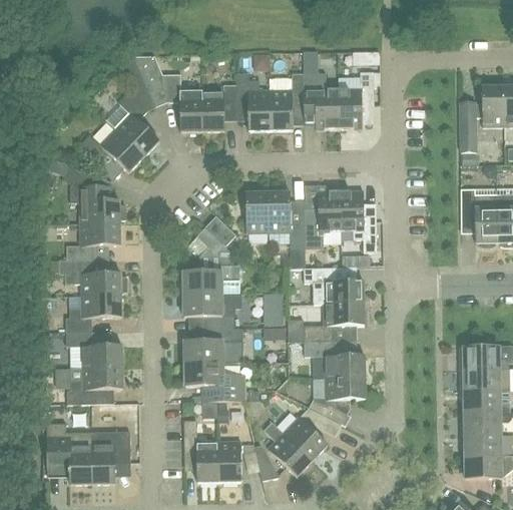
[(137,97),(148,91),(132,56),(118,70),(124,75),(131,88),(118,101),(130,113),(115,129),(144,157),(159,141),(138,121),(146,112),(134,101),(137,97)]
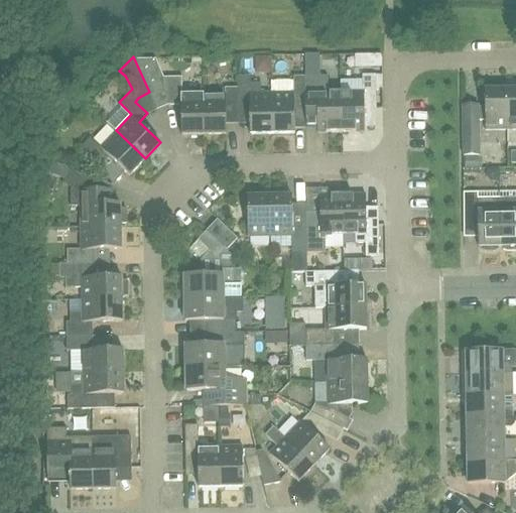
[(204,132),(203,92),(181,93),(181,75),(163,75),(155,56),(133,56),(149,92),(160,87),(167,87),(167,103),(180,103),(181,133),(204,132)]
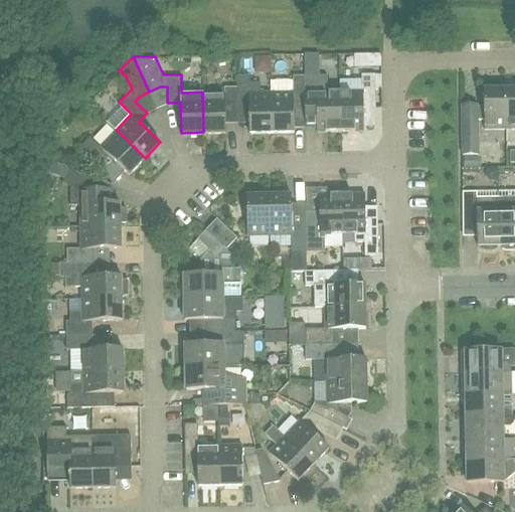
[(339,90),(340,130),(363,130),(363,106),(375,106),(374,72),(361,72),(361,90),(339,90)]
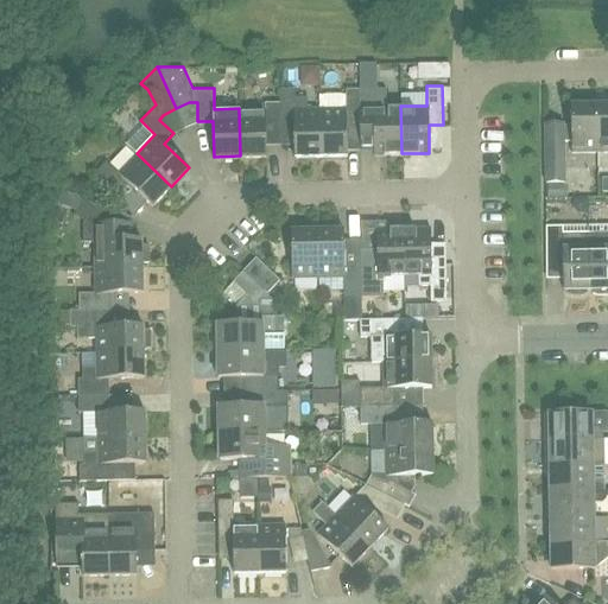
[(279,87),(279,101),(280,121),(293,121),(295,154),(321,154),(320,93),(320,107),(308,107),(306,95),(293,95),(293,87),(279,87)]
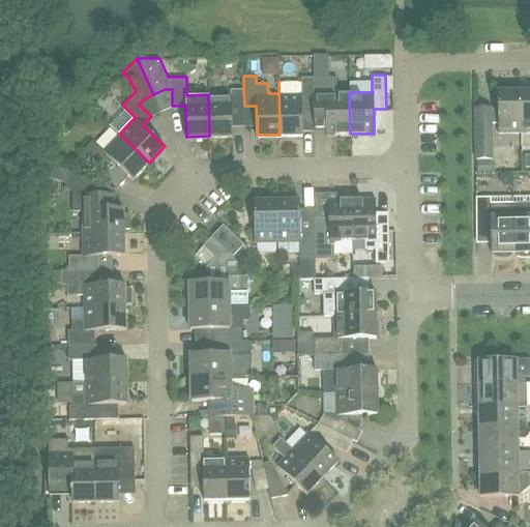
[(278,81),(280,135),(302,135),(301,107),(314,107),(314,76),(301,76),(301,81),(296,80),(284,80),(280,81),(278,81)]
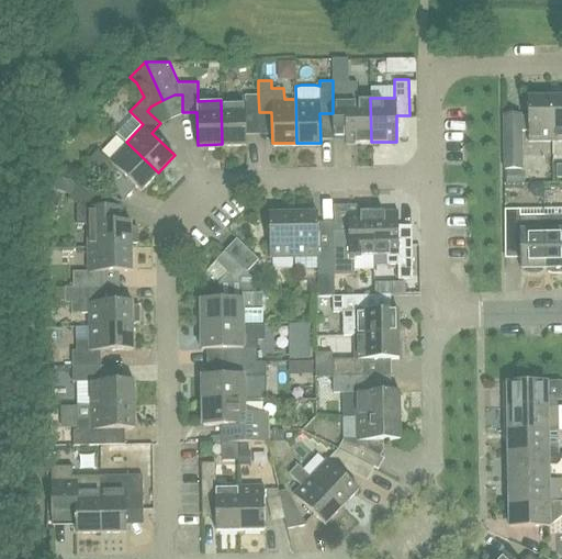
[(357,80),(333,80),(333,113),(334,138),(345,138),(345,142),(371,142),(370,98),(357,98),(357,80)]
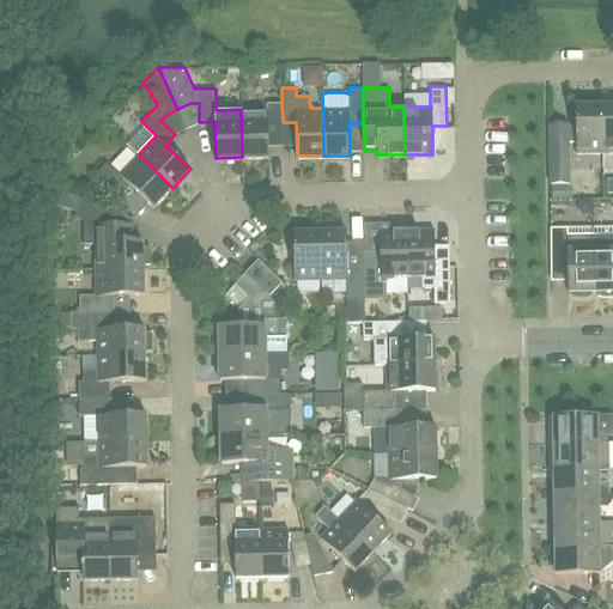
[(267,109),(241,109),(242,157),(268,157),(267,122),(283,122),(281,102),(267,102),(267,109)]
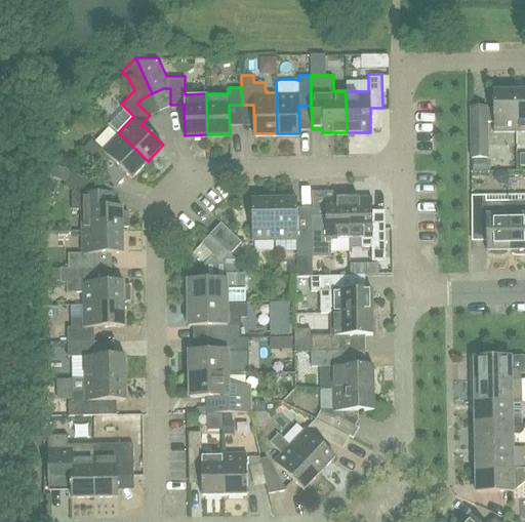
[(524,87),(516,88),(516,129),(524,128),(524,87)]
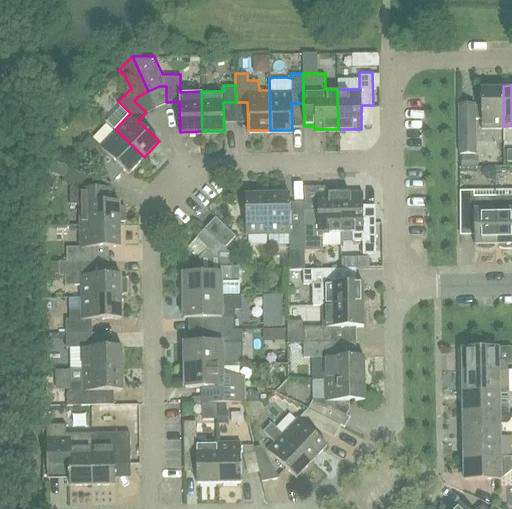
[(503,126),(503,86),(480,86),(481,126),(503,126)]
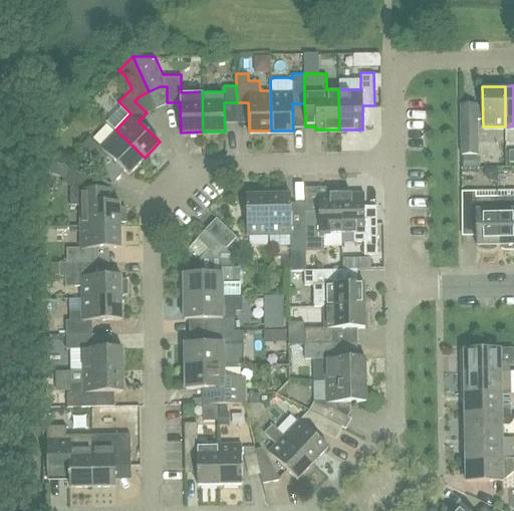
[(460,103),(461,116),(461,153),(477,153),(476,102),(460,103)]
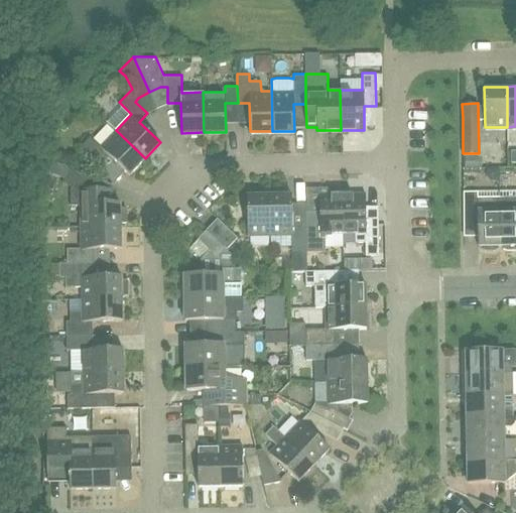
[(145,158),(116,130),(101,145),(90,135),(80,145),(99,163),(108,153),(129,173),(145,158)]
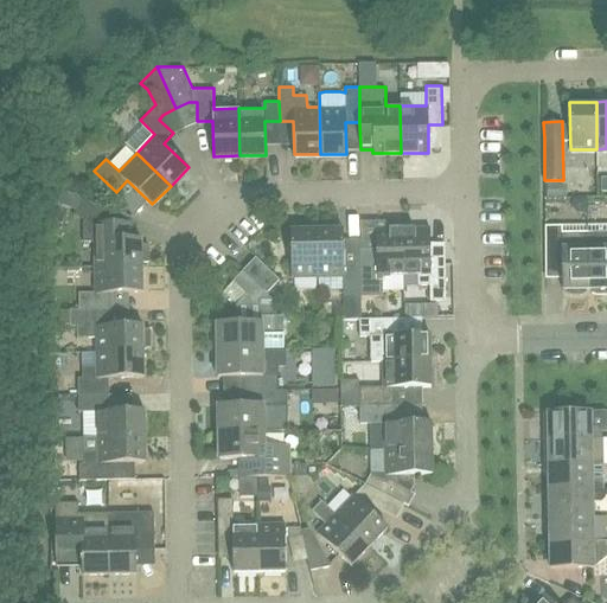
[(63,188),(57,201),(75,209),(80,196),(63,188)]
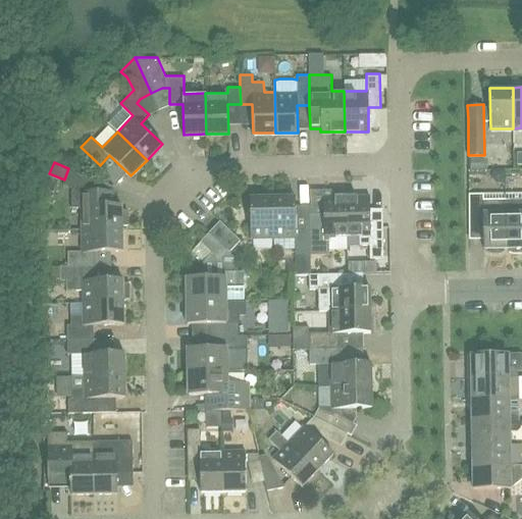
[(81,206),(82,227),(122,227),(121,224),(127,223),(127,209),(121,209),(121,204),(114,204),(114,190),(87,190),(92,177),(68,168),(64,179),(63,184),(72,187),(71,191),(71,206),(81,206)]
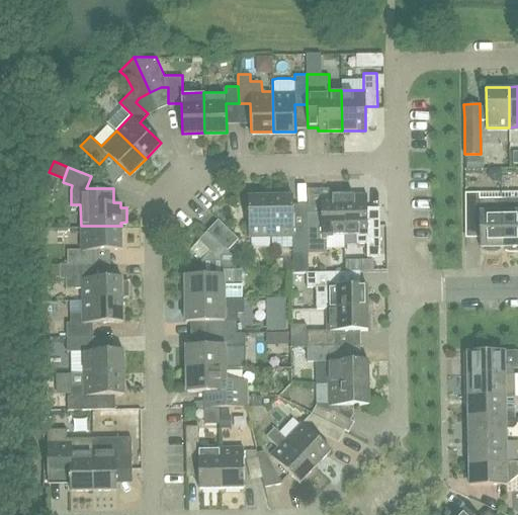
[(517,189),(501,190),(502,245),(504,245),(504,248),(509,250),(517,250),(517,249),(517,189)]
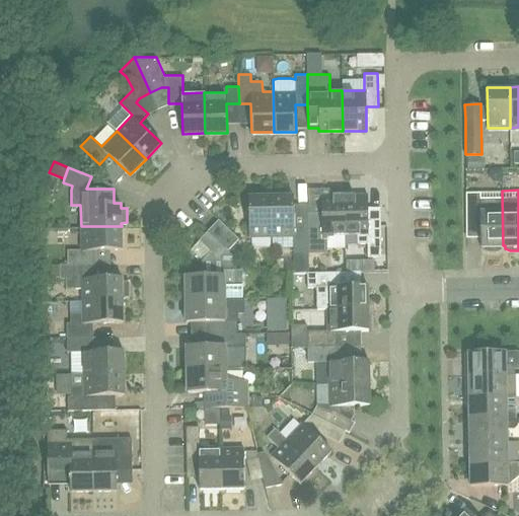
[(480,246),(483,246),(484,248),(488,250),(497,250),(501,248),(501,245),(503,245),(502,191),(465,192),(466,216),(480,216),(480,246)]
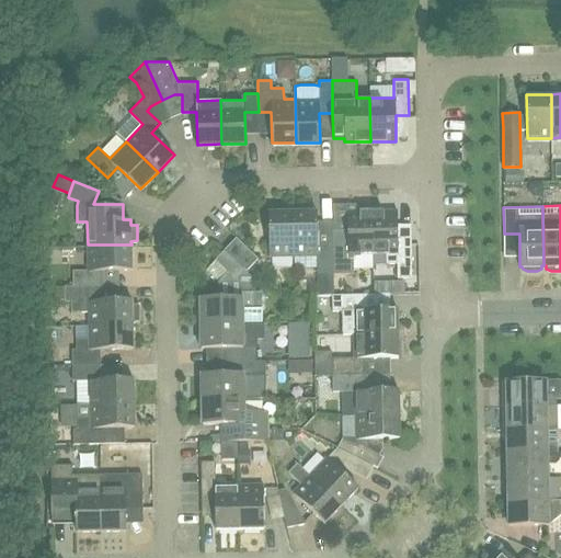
[(398,242),(398,225),(398,208),(371,209),(373,253),(386,253),(386,262),(397,262),(397,277),(411,277),(411,242),(398,242)]
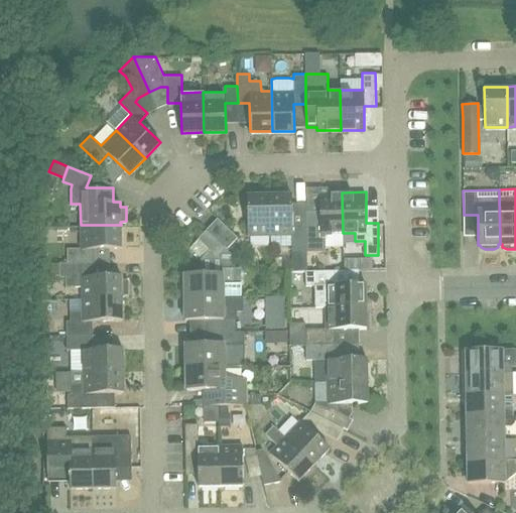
[(305,211),(306,223),(306,251),(325,251),(325,233),(343,233),(342,193),(319,193),(319,210),(305,211)]
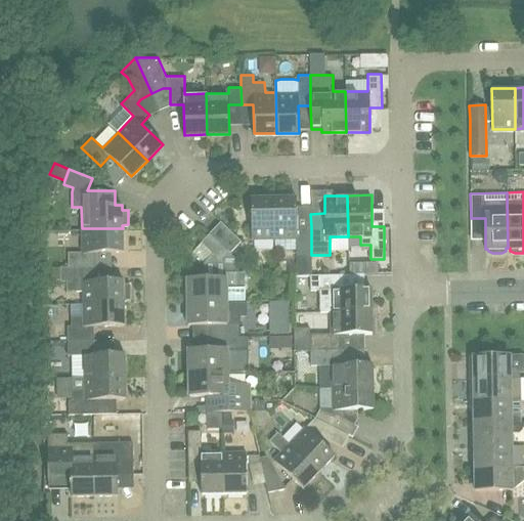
[(274,237),(273,197),(251,197),(252,239),(274,237)]
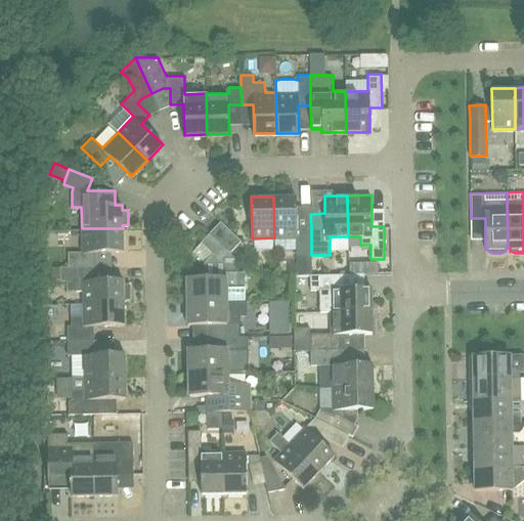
[(296,197),(273,197),(274,237),(274,249),(296,248),(296,255),(311,255),(311,226),(297,226),(296,197)]
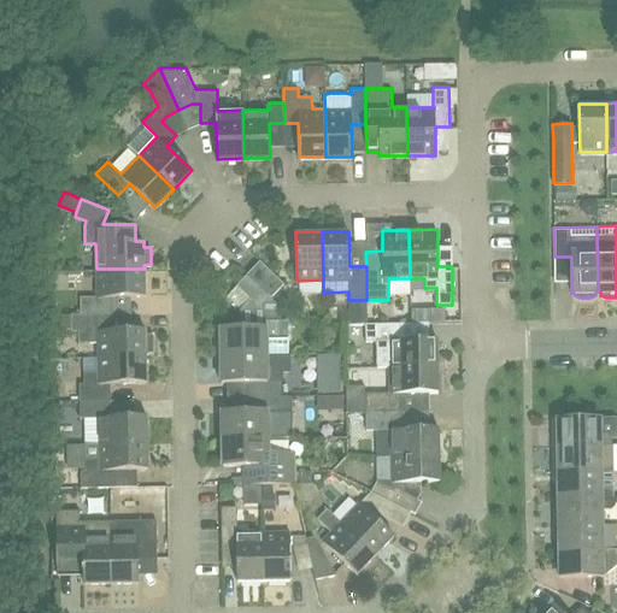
[(259,259),(246,273),(270,296),(283,283),(259,259)]
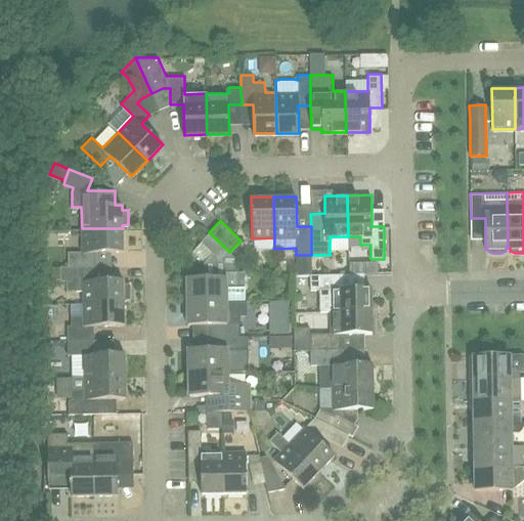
[(68,265),(92,265),(92,251),(123,251),(123,228),(82,228),(82,251),(68,251),(68,265)]
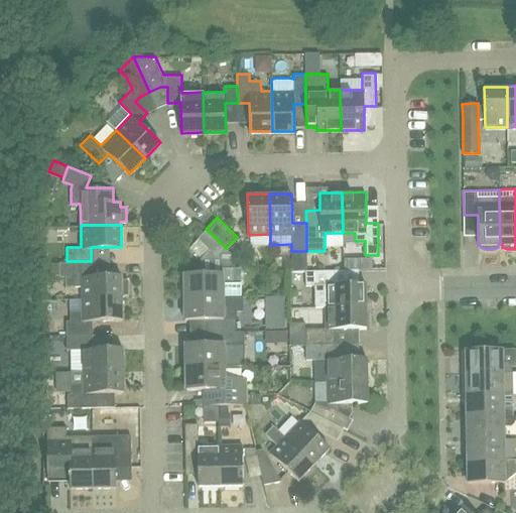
[(235,256),(226,248),(206,229),(188,246),(200,257),(209,248),(222,260),(235,260),(235,256)]
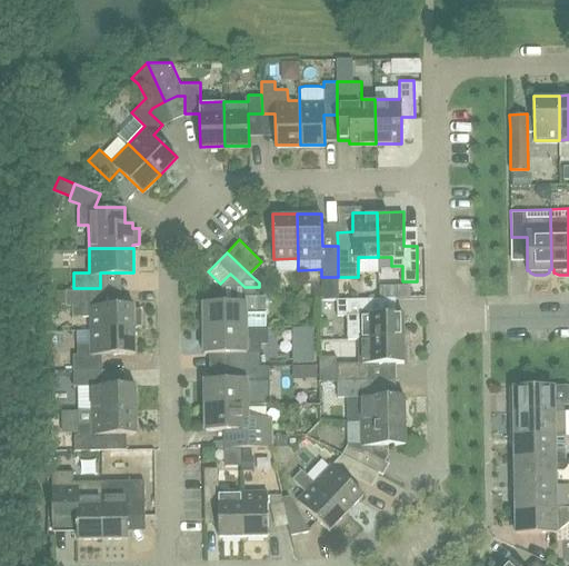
[(379,284),(379,297),(391,296),(391,284),(379,284)]
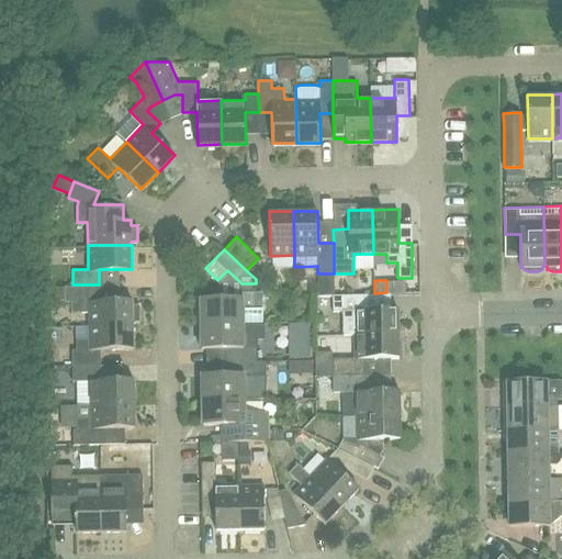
[(89,311),(89,324),(133,323),(133,320),(139,320),(139,304),(133,304),(133,299),(100,300),(99,284),(72,284),(64,284),(65,301),(71,301),(71,311),(89,311)]
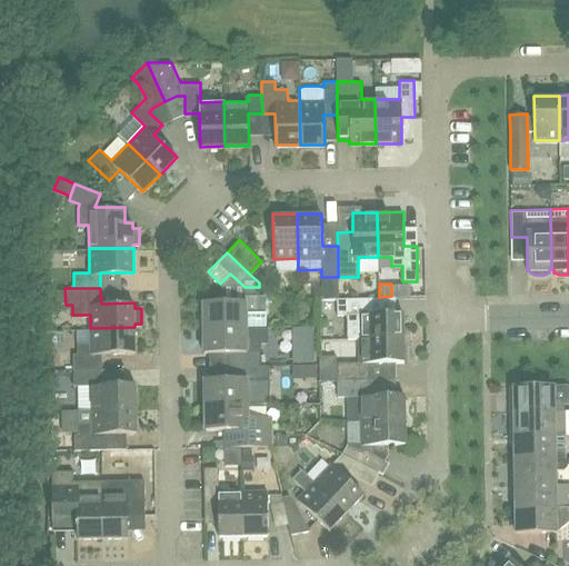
[(243,295),(245,300),(202,301),(203,327),(246,326),(266,326),(265,294),(243,295)]
